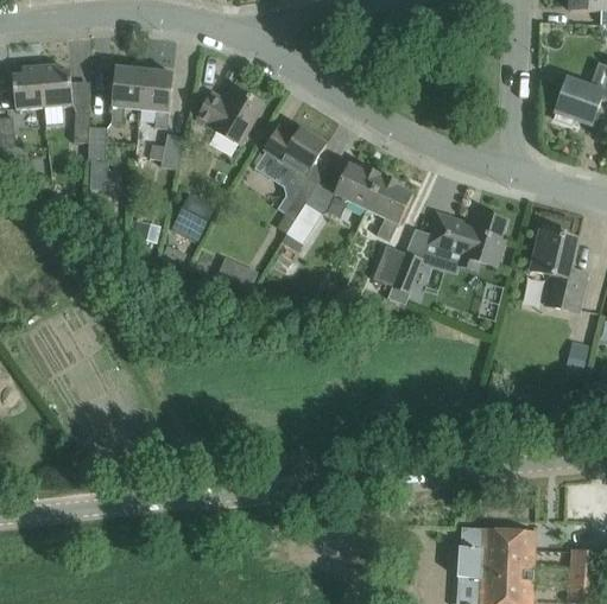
[(570,0),(570,8),(606,10),(606,0),(570,0)]
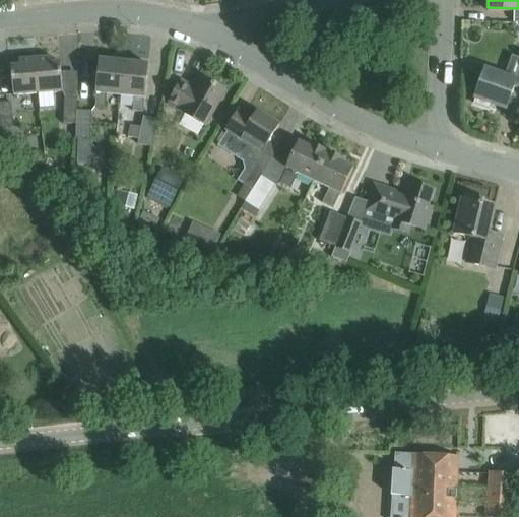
[(99,56),(98,66),(94,89),(95,90),(93,104),(104,105),(106,91),(120,92),(124,53),(113,52),(112,57),(99,56)]
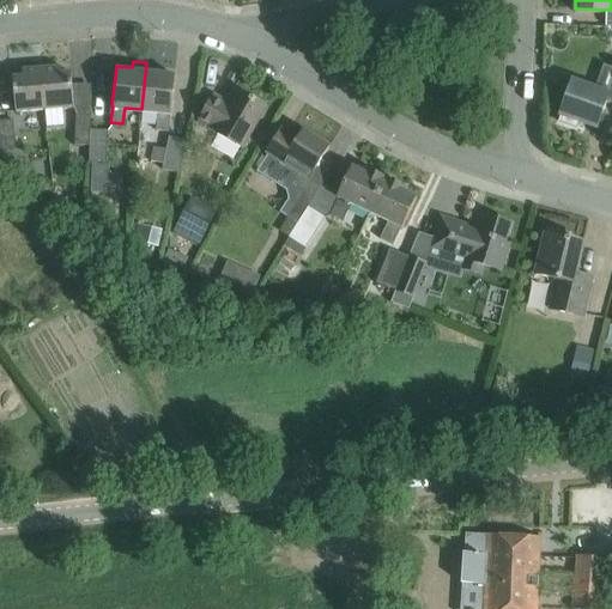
[(146,62),(141,109),(158,111),(156,127),(168,128),(170,113),(175,72),(159,71),(159,64),(146,62)]
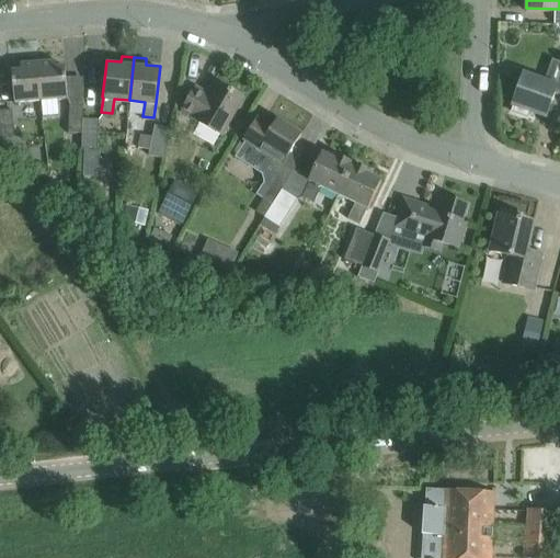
[(546,114),(549,104),(555,88),(559,90),(559,59),(552,57),(545,79),(523,71),(512,102),(546,114)]
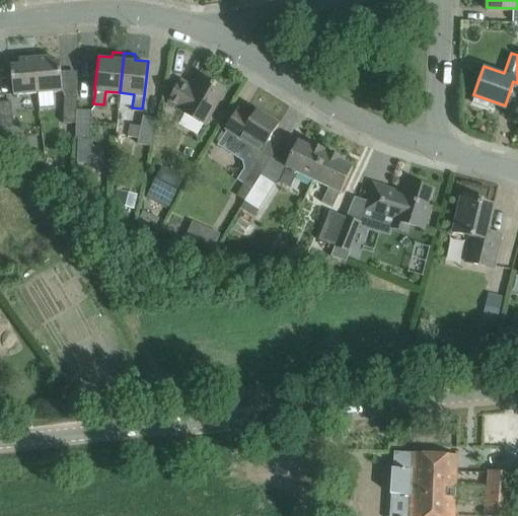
[(51,54),(34,56),(38,90),(62,87),(60,59),(52,60),(51,54)]
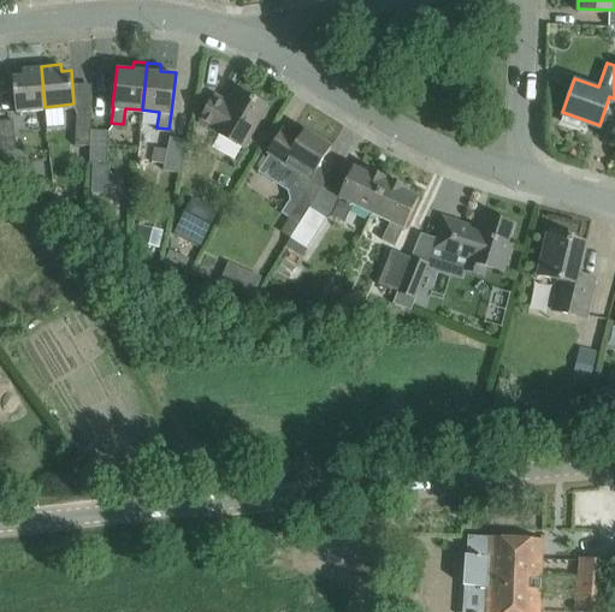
[(12,75),(13,81),(16,110),(45,107),(41,66),(22,67),(23,75),(12,75)]
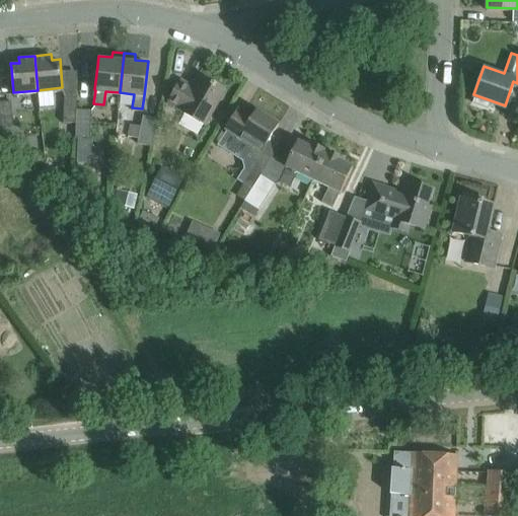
[(179,77),(167,99),(182,108),(181,109),(205,123),(225,88),(198,72),(191,83),(179,77)]
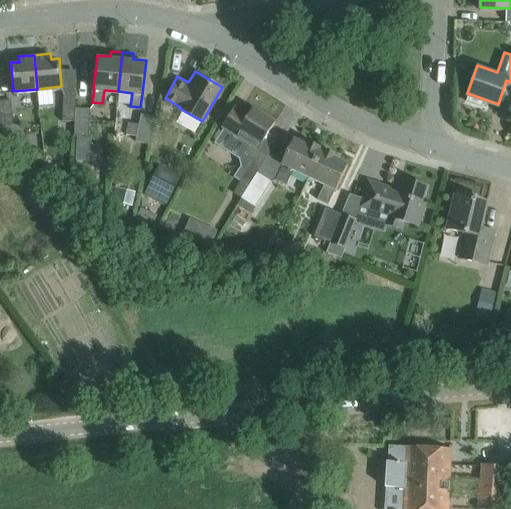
[(61,118),(75,119),(75,105),(76,93),(62,92),(61,118)]
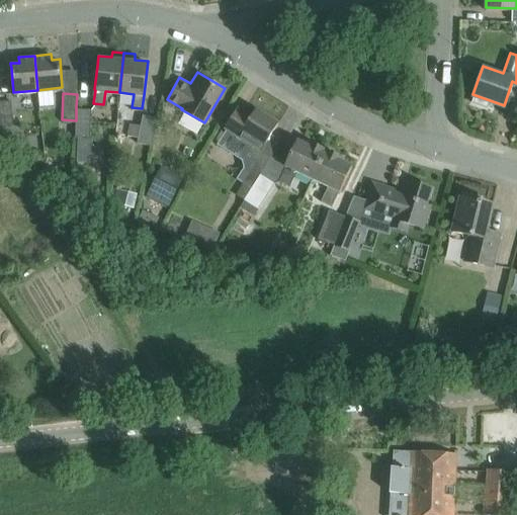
[(10,99),(0,99),(0,115),(1,124),(13,123),(10,99)]
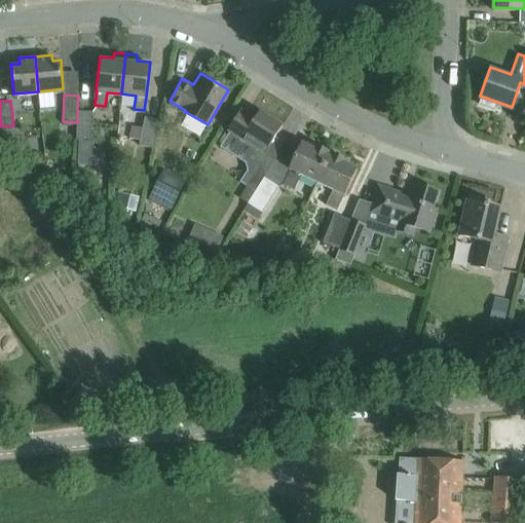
[(77,108),(77,122),(77,136),(91,137),(92,108),(77,108)]
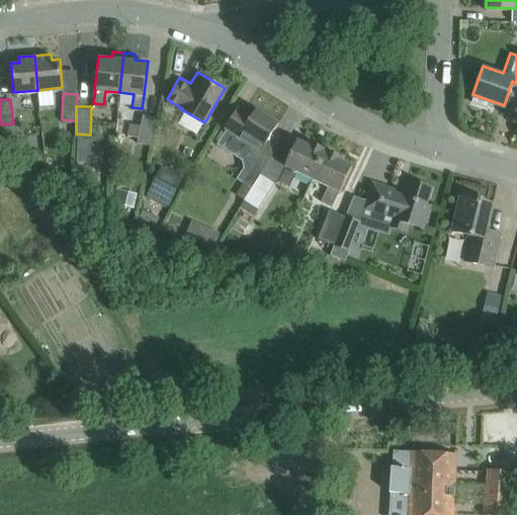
[(277,121),(256,107),(251,115),(238,106),(225,126),(252,144),(246,154),(253,159),(240,180),(251,186),(260,172),(271,155),(260,148),(277,121)]
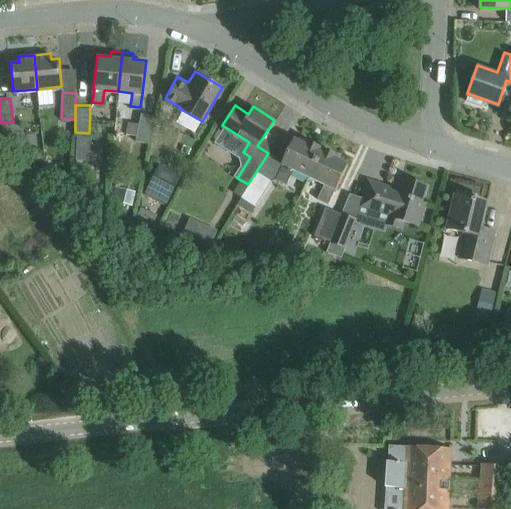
[(149,141),(155,114),(140,111),(135,138),(149,141)]
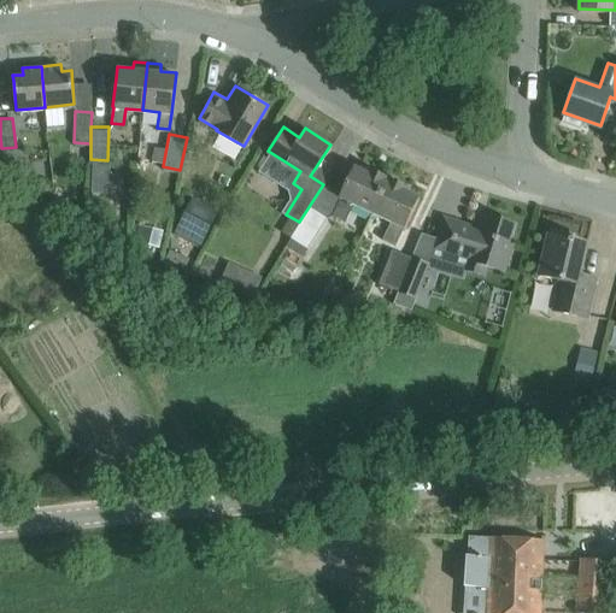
[(353,165),(339,195),(340,195),(332,213),(345,219),(353,201),(373,210),(388,176),(369,166),(367,171),(353,165)]
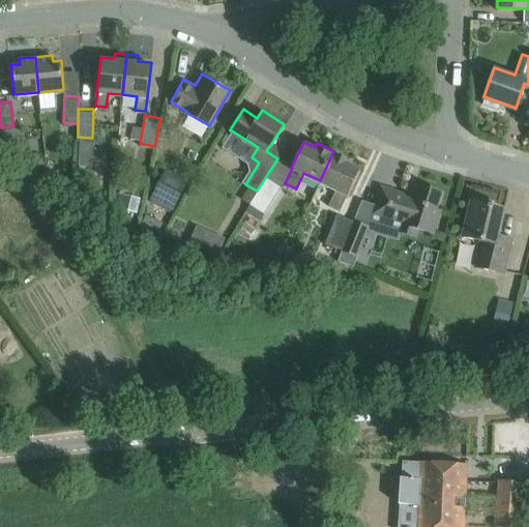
[(333,151),(320,180),(335,187),(328,203),(340,208),(347,194),(348,194),(359,168),(348,163),(350,159),(333,151)]
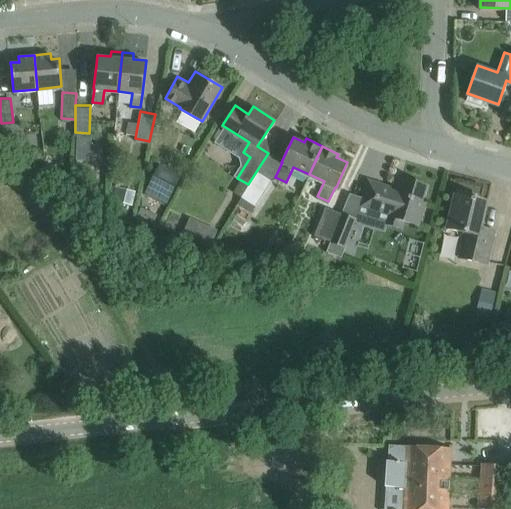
[(169,194),(181,174),(160,162),(149,182),(169,194)]
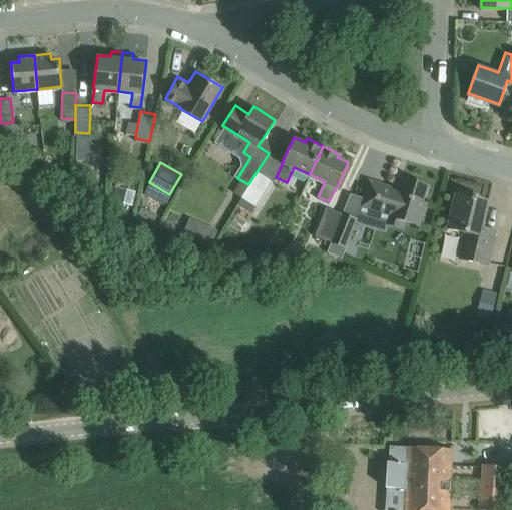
[(256,204),(272,179),(258,170),(248,184),(241,195),(256,204)]
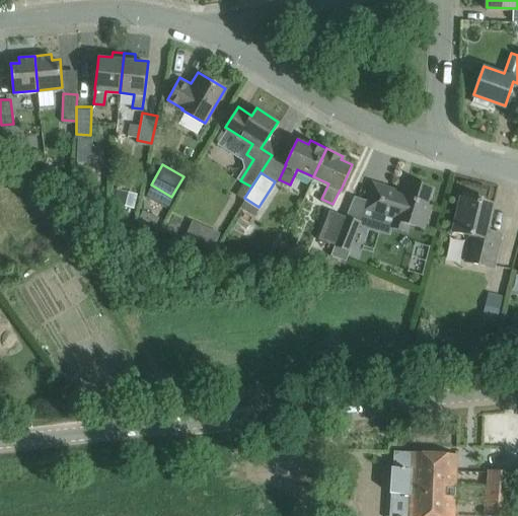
[(373,181),(365,207),(393,216),(391,225),(405,229),(408,222),(423,226),(430,203),(426,202),(431,187),(405,178),(401,191),(373,181)]
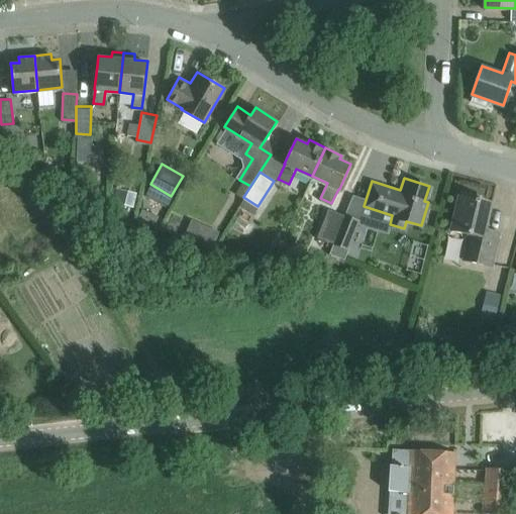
[(132,204),(135,191),(115,187),(112,200),(132,204)]
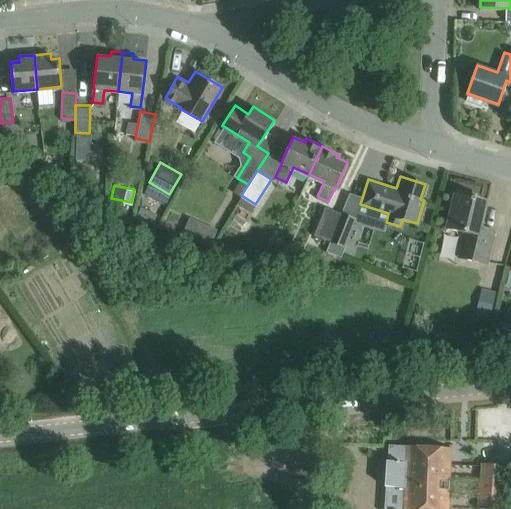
[(455,193),(447,227),(465,231),(459,256),(485,263),(493,229),(480,226),(486,200),(472,197),(473,193),(458,190),(457,193),(455,193)]
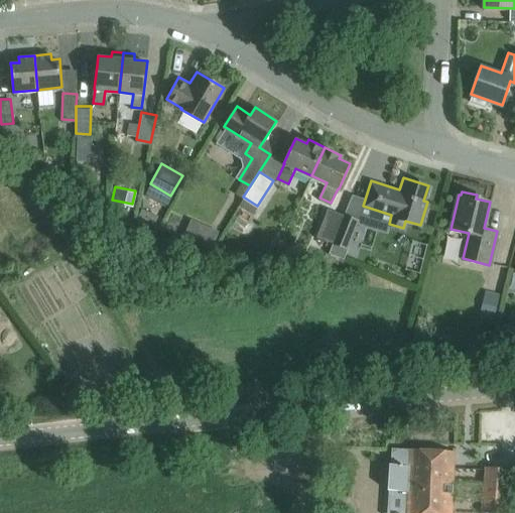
[(316,235),(333,242),(344,214),(328,207),(316,235)]
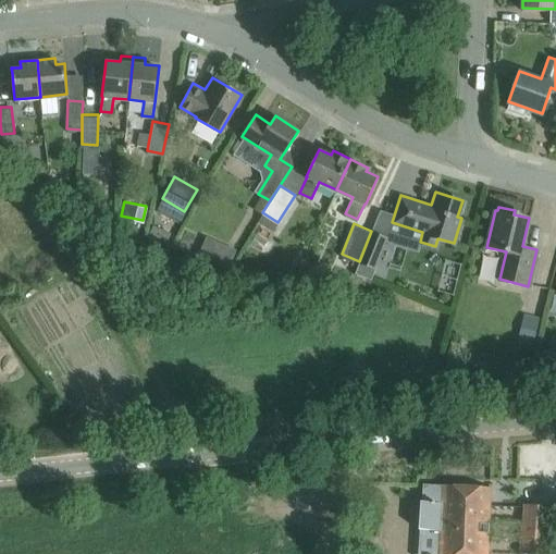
[(371,231),(359,261),(375,267),(387,237),(371,231)]
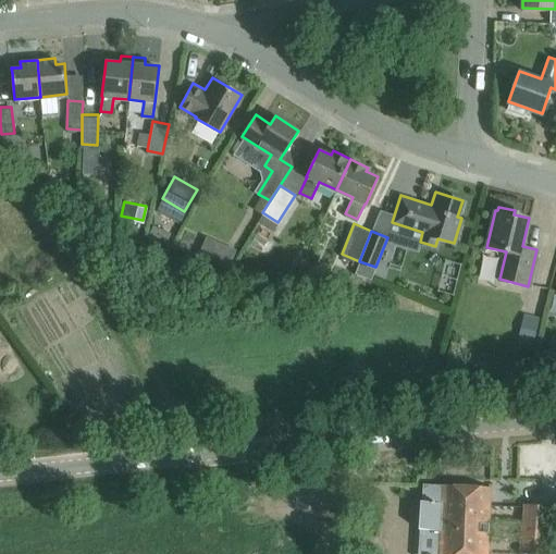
[(229,267),(236,248),(221,242),(212,260),(217,261),(229,267)]
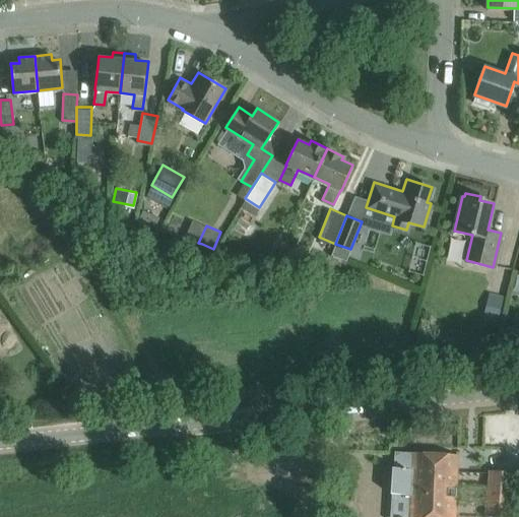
[(484,312),(499,315),(503,299),(489,295),(484,312)]
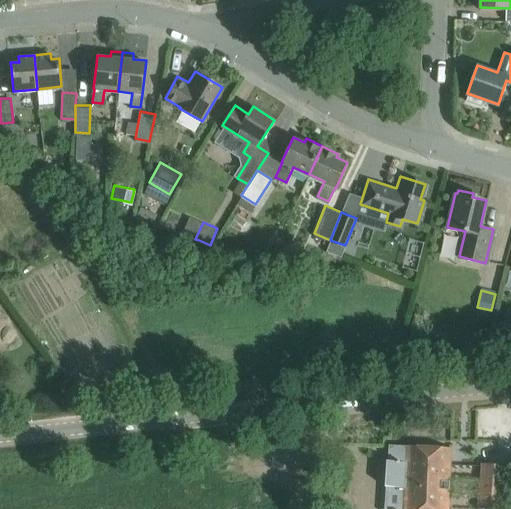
[(510,332),(507,325),(498,330),(504,342),(510,338),(510,332)]
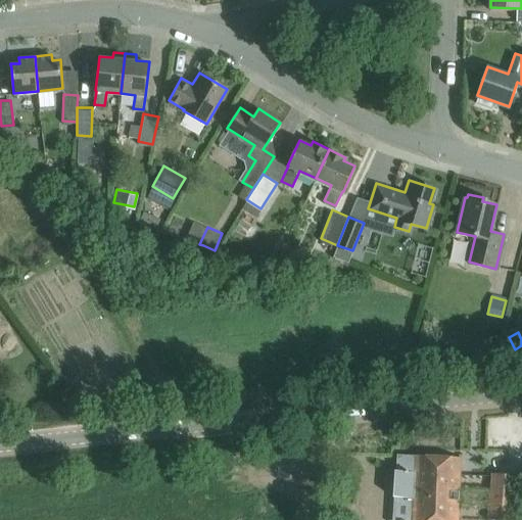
[(409,519),(456,519),(460,457),(400,454),(399,469),(395,469),(393,505),(410,505),(409,519)]
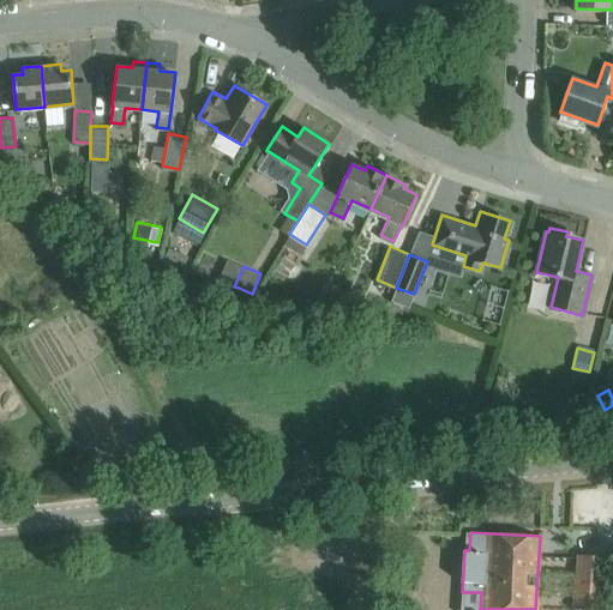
[(612,555),(577,553),(576,577),(572,607),(612,609),(612,593),(612,555)]
